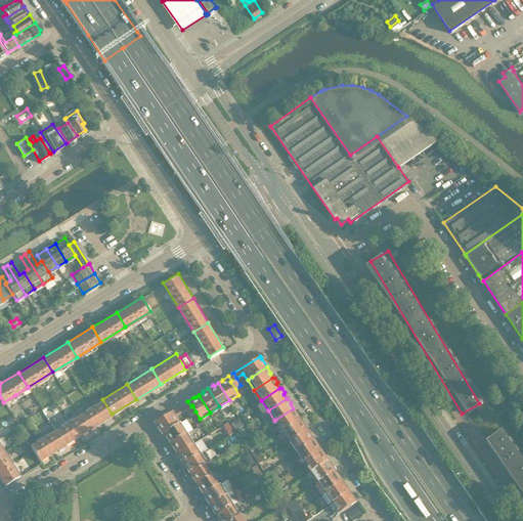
[(102,399),(79,414),(88,429),(112,414),(102,399)]
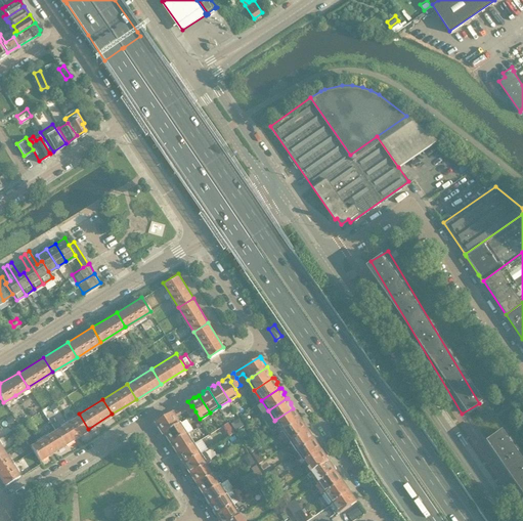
[(187,401),(158,419),(156,421),(163,432),(164,431),(179,422),(175,415),(185,407),(190,415),(195,411),(192,405),(191,406),(187,401)]
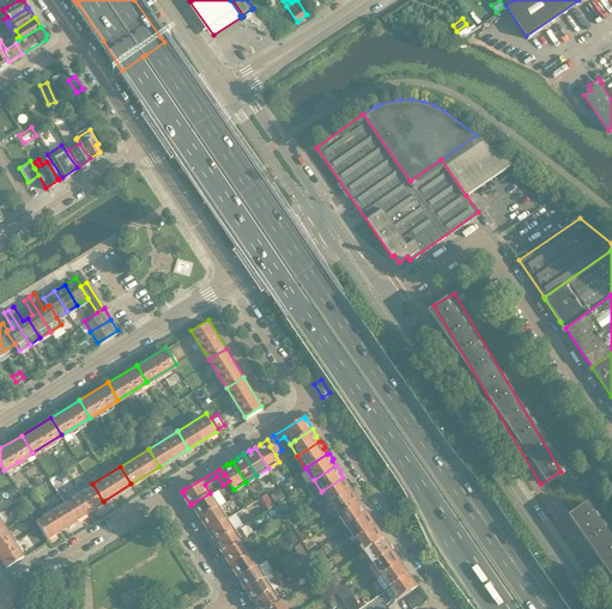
[(343,477),(322,491),(331,503),(351,488),(347,483),(349,482),(345,477),(343,477)]
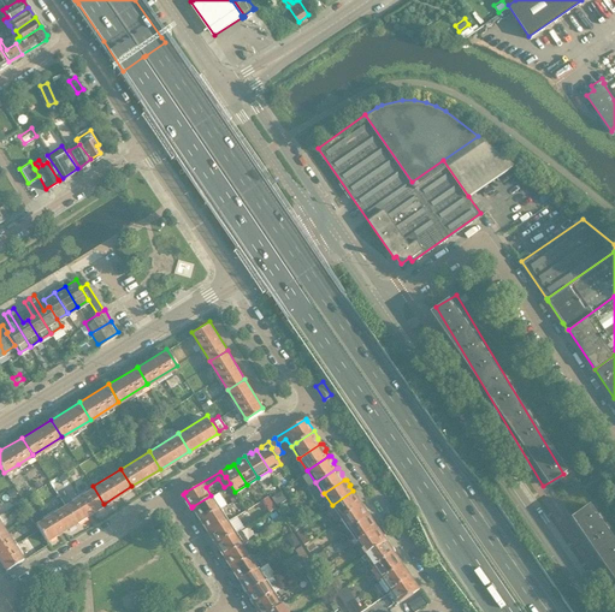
[(93,486),(63,505),(74,522),(104,504),(93,486)]
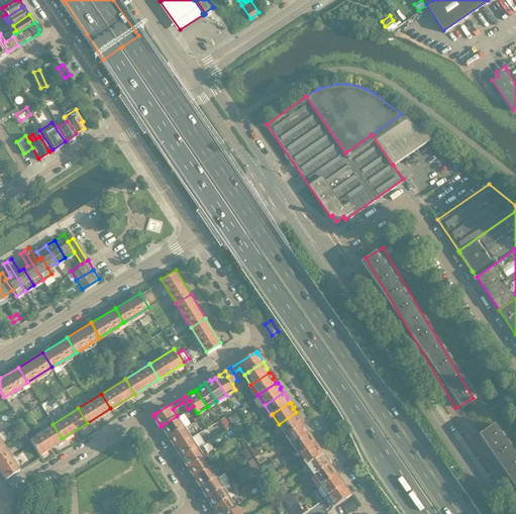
[(296,412),(279,424),(286,434),(303,423),(300,418),(301,417),(298,413),(296,413),(296,412)]
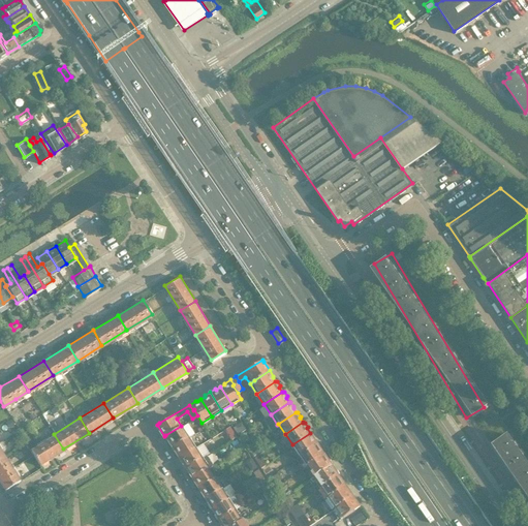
[(183,425),(181,426),(165,435),(168,439),(167,440),(171,445),(172,445),(173,445),(189,435),(183,425)]
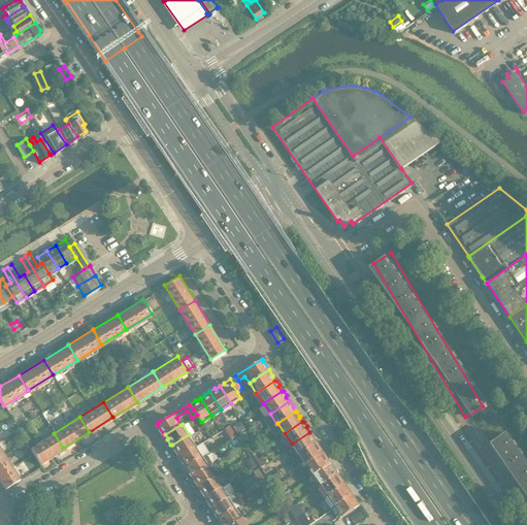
[(235,433),(229,424),(225,426),(232,436),(235,433)]
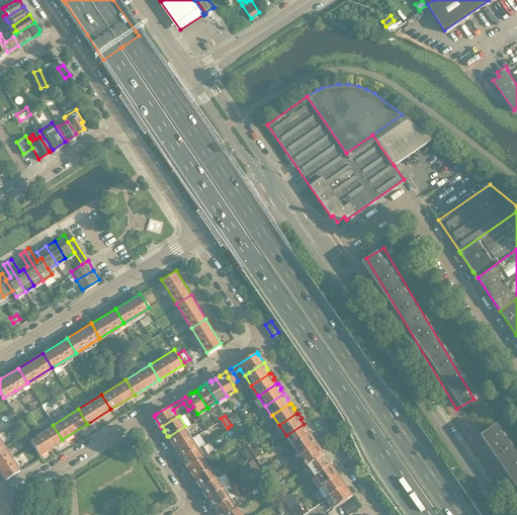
[(516,446),(502,421),(485,431),(516,485),(516,446)]
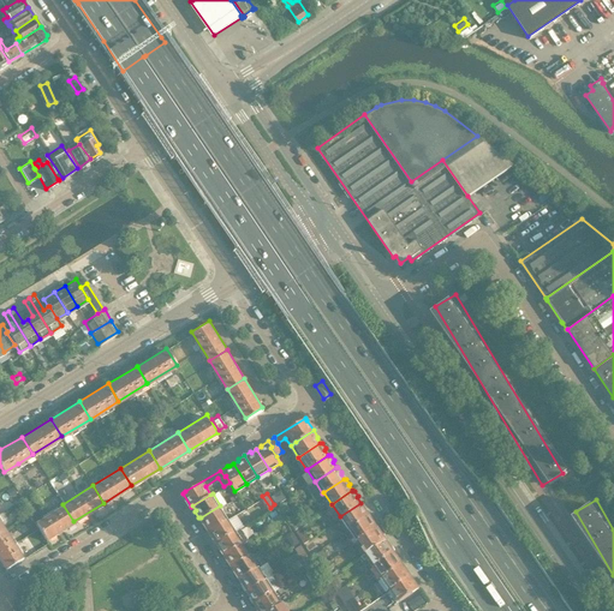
[(349,528),(368,514),(365,509),(365,508),(362,502),(361,503),(340,516),(349,528)]
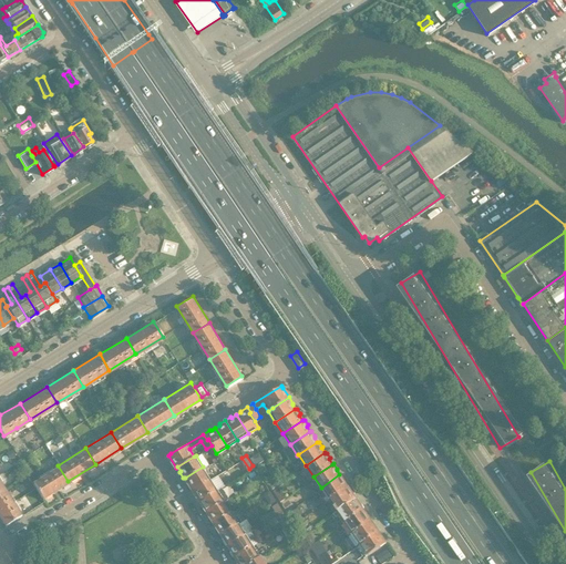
[(32,481),(42,498),(68,481),(58,465),(32,481)]
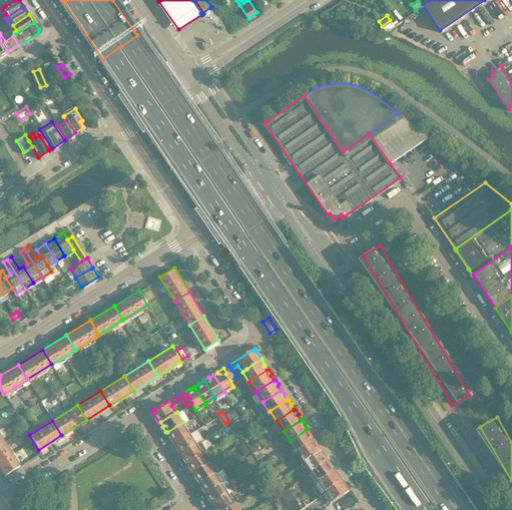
[(183,422),(167,432),(169,436),(168,437),(172,442),(173,442),(173,443),(190,432),(183,422)]
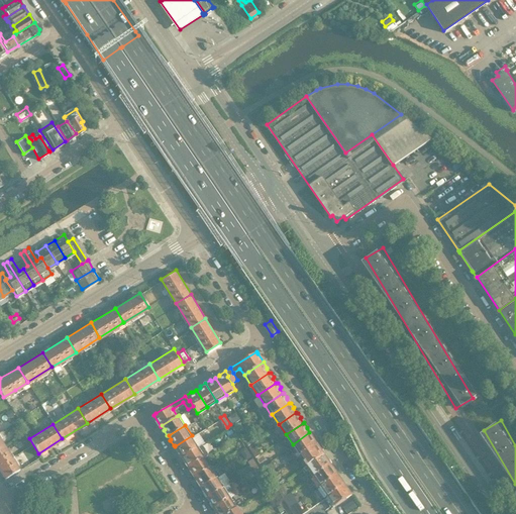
[(309,432),(293,444),(300,453),(316,442),(314,438),(314,437),(311,432),(310,432),(309,432)]
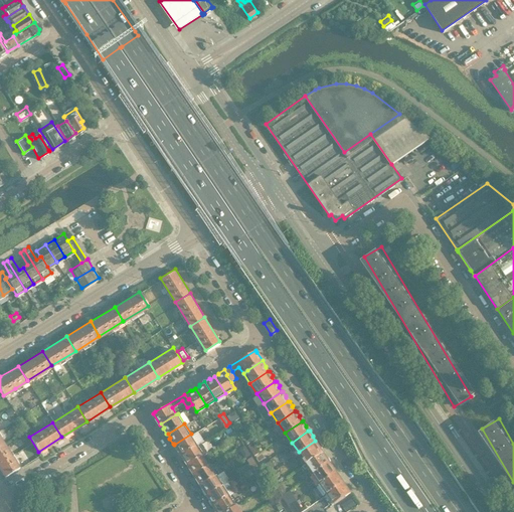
[(191,434),(174,445),(176,448),(176,449),(179,454),(180,454),(197,444),(191,434)]
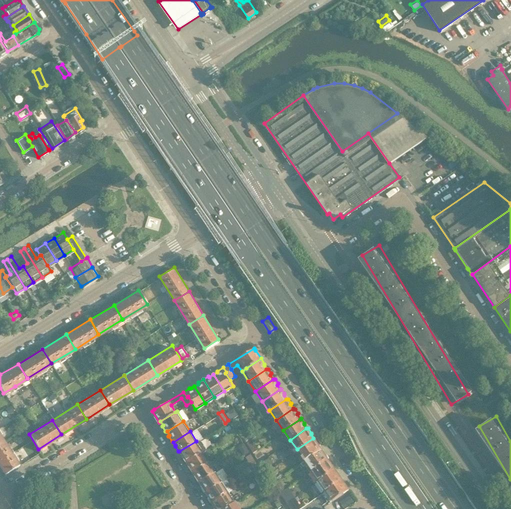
[(257,448),(250,437),(245,441),(252,451),(257,448)]
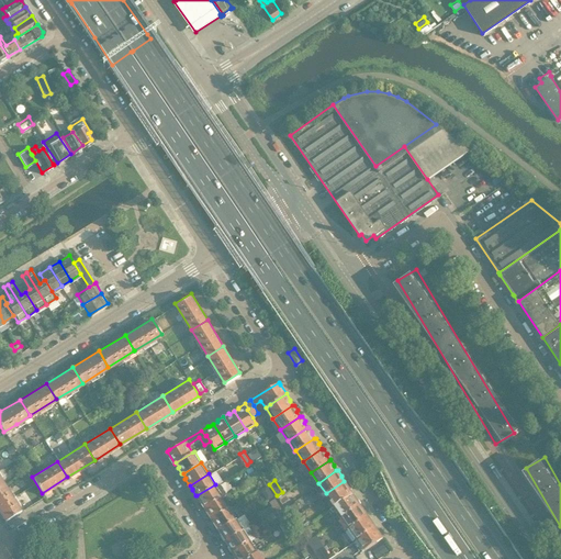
[(344,481),(326,493),(333,504),(351,492),(348,488),(349,487),(346,481),(344,481)]
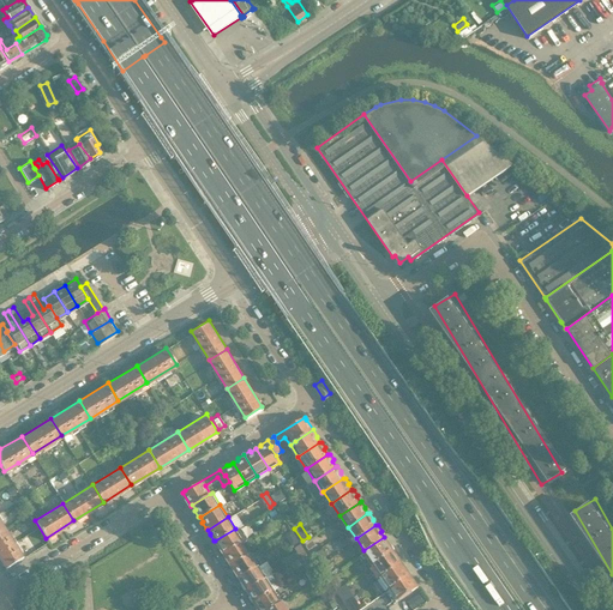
[(22,556),(4,527),(0,530),(0,560),(5,567),(22,556)]
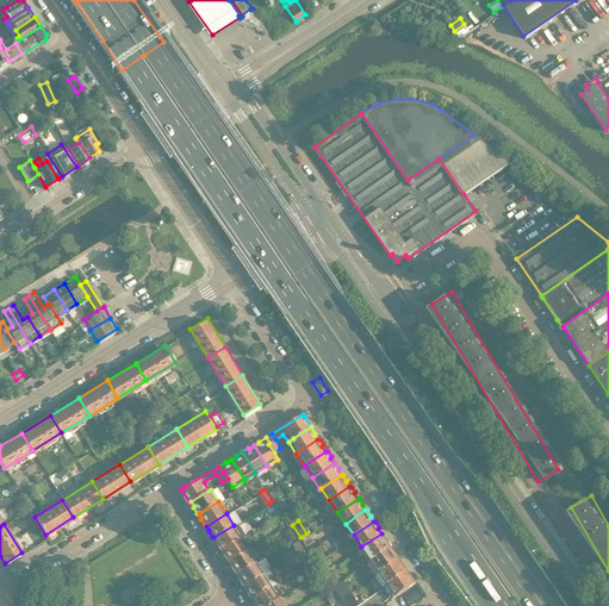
[(234,525),(213,537),(217,542),(216,543),(219,549),(221,549),(222,550),(241,537),(234,525)]
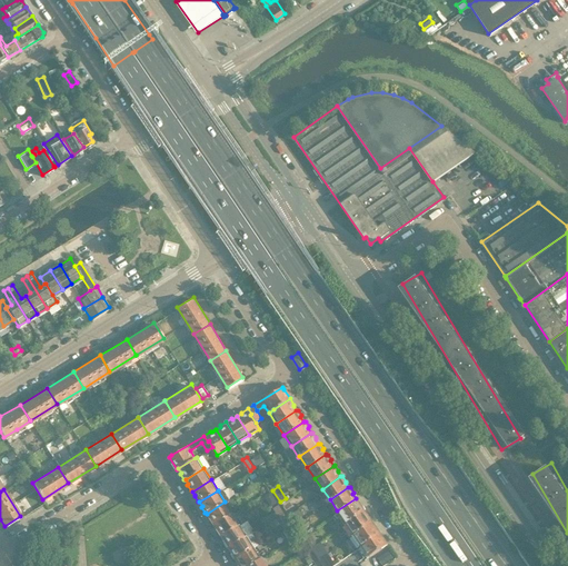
[(266,496),(270,504),(276,500),(271,493),(266,496)]
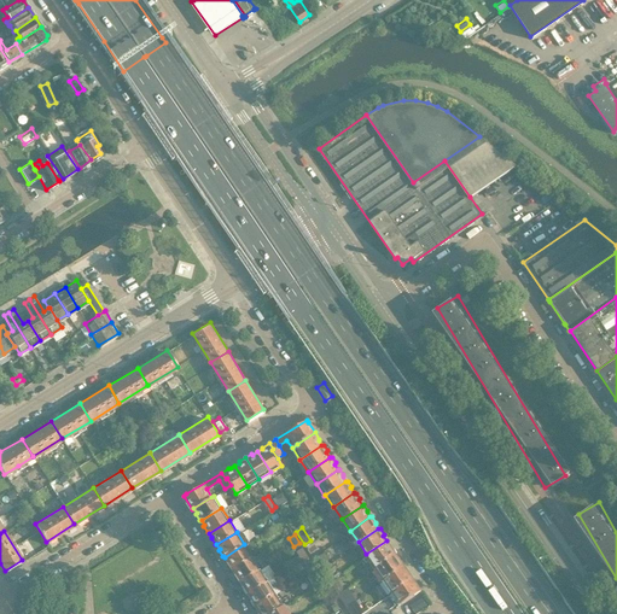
[(386,541),(366,554),(376,567),(395,553),(386,541)]
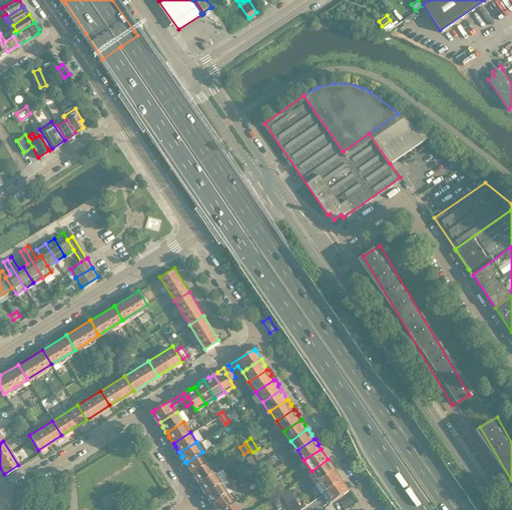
[(202,452),(186,463),(188,466),(188,467),(190,472),(192,472),(193,473),(209,462),(202,452)]
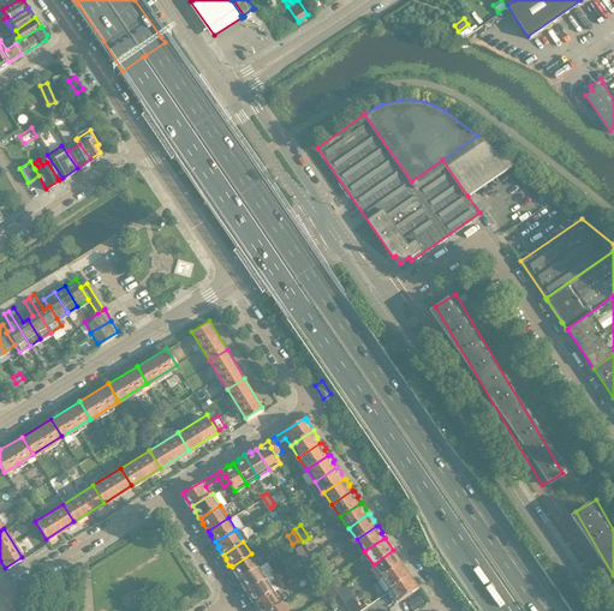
[(307,552),(299,543),(293,546),(297,551),(293,553),(296,559),(307,552)]
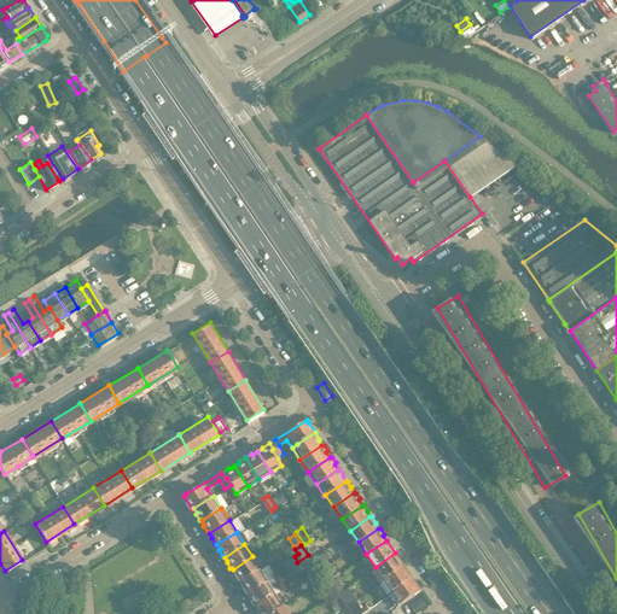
[(395,553),(376,567),(383,579),(403,565),(395,553)]
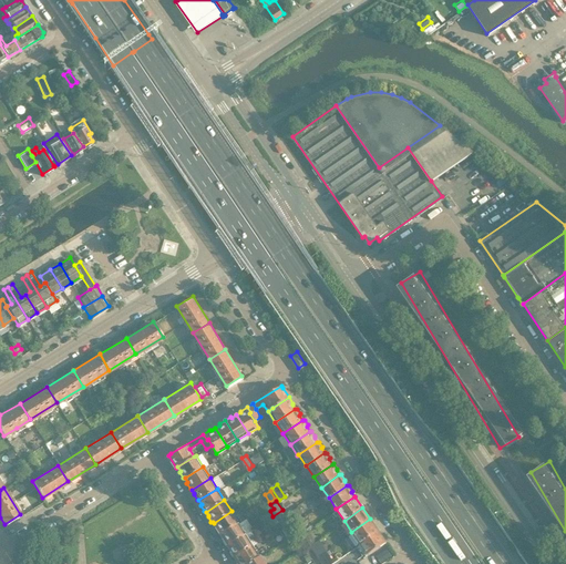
[(232,511),(214,523),(216,526),(215,527),(218,533),(219,533),(220,534),(238,522),(232,511)]
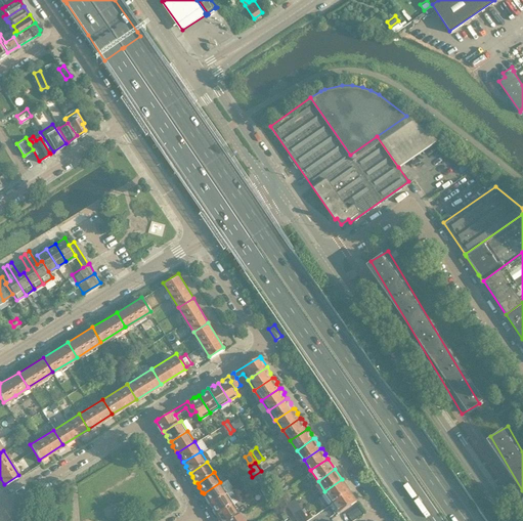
[(221,483),(229,488),(233,482),(225,477),(221,483)]
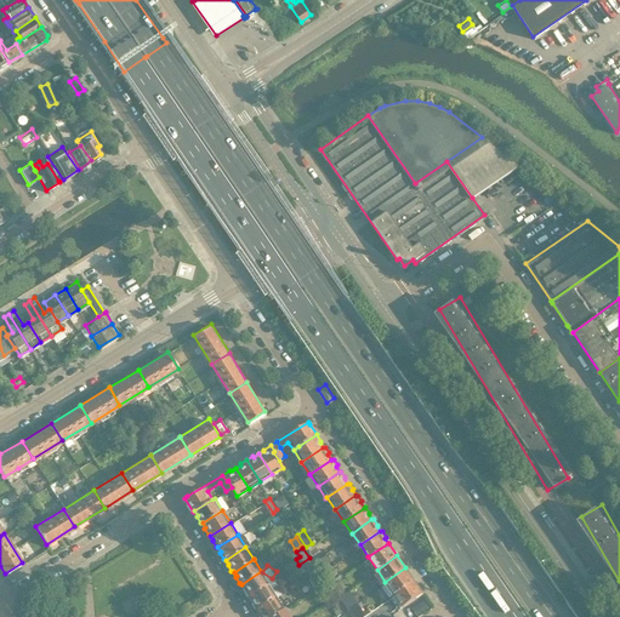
[(405,567),(385,582),(393,593),(413,580),(405,567)]
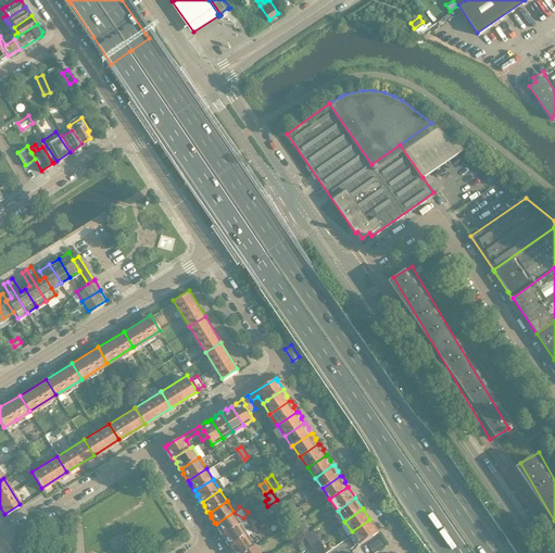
[(234,512),(216,524),(218,527),(217,528),(221,533),(223,533),(223,535),(241,523),(234,512)]
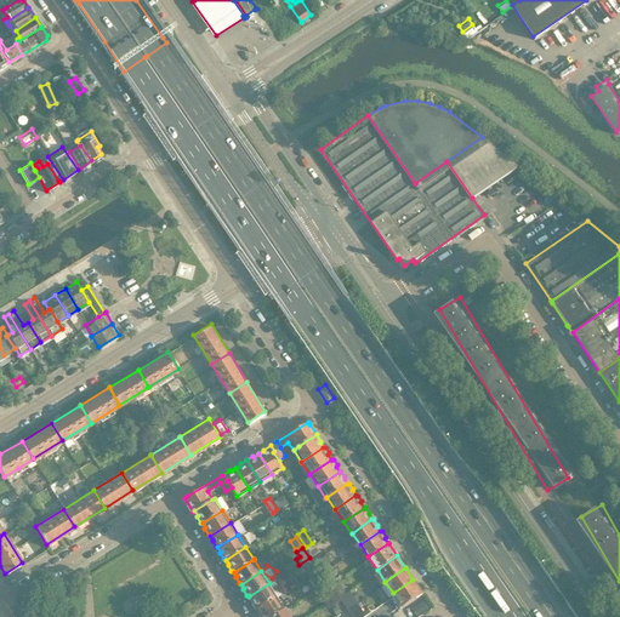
[(345,590),(337,578),(331,582),(339,594),(345,590)]
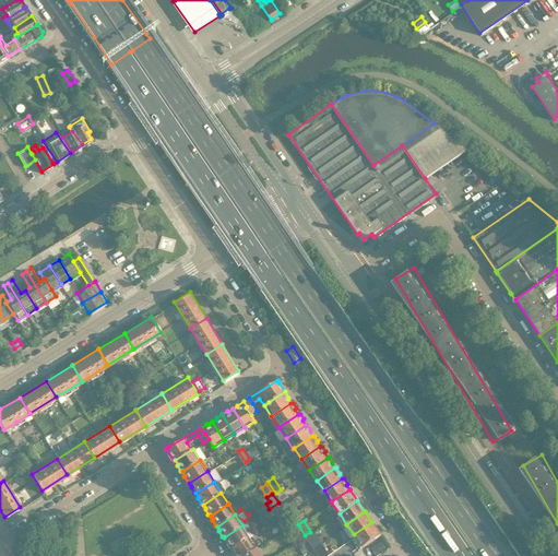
[(371,522),(354,534),(361,545),(379,533),(371,522)]
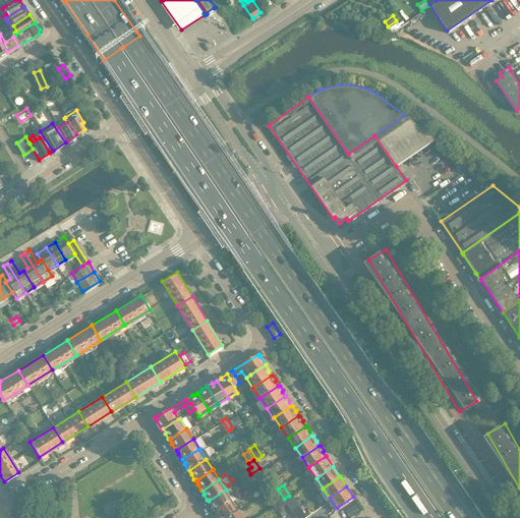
[(226,490),(209,501),(212,504),(211,506),(214,510),(215,510),(216,511),(233,500),(226,490)]
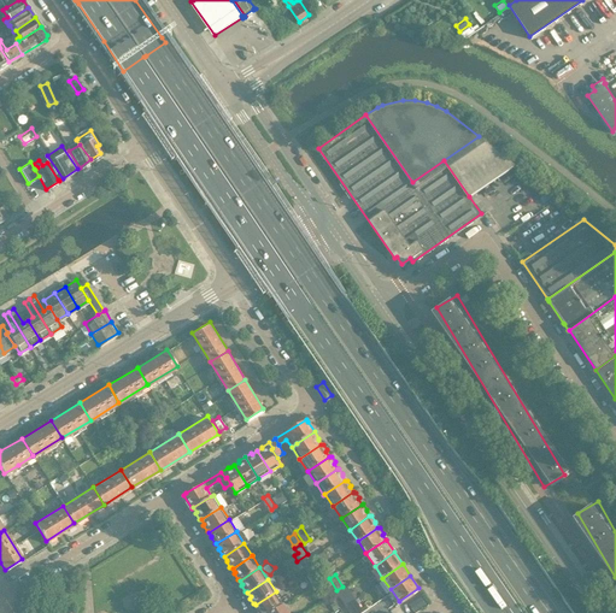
[(342,587),(336,590),(335,591),(344,605),(351,600),(342,587)]
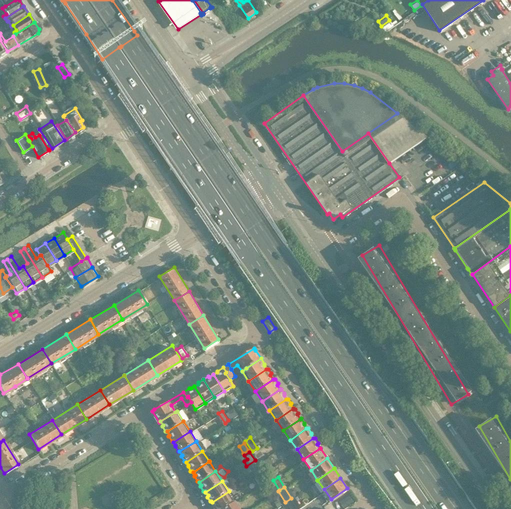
[(229,491),(212,502),(214,505),(213,506),(214,508),(222,508),(235,501),(229,491)]
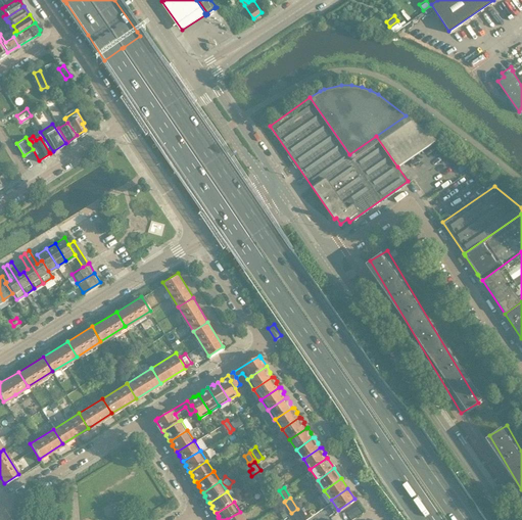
[(300,507),(297,509),(291,513),(296,519),(300,519),(302,519),(306,516),(305,514),(300,507)]
